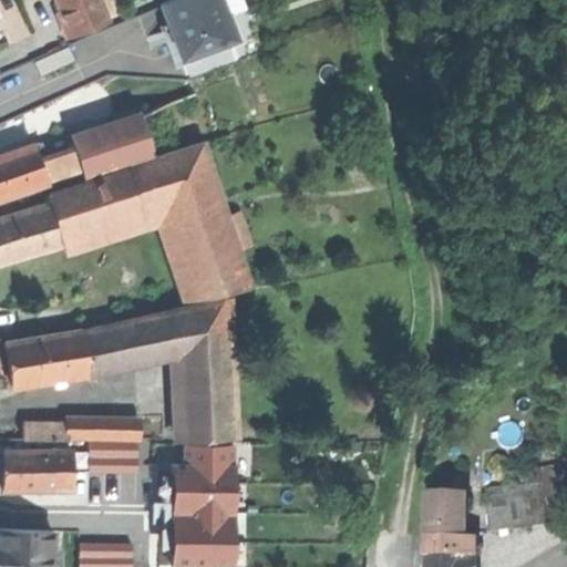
[(98,0),(60,0),(74,35),(107,22),(98,0)]
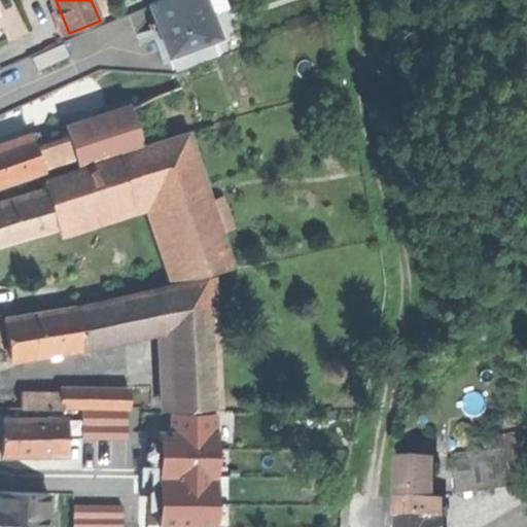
[(161,32),(168,50),(216,32),(203,0),(155,0),(149,3),(161,32)]
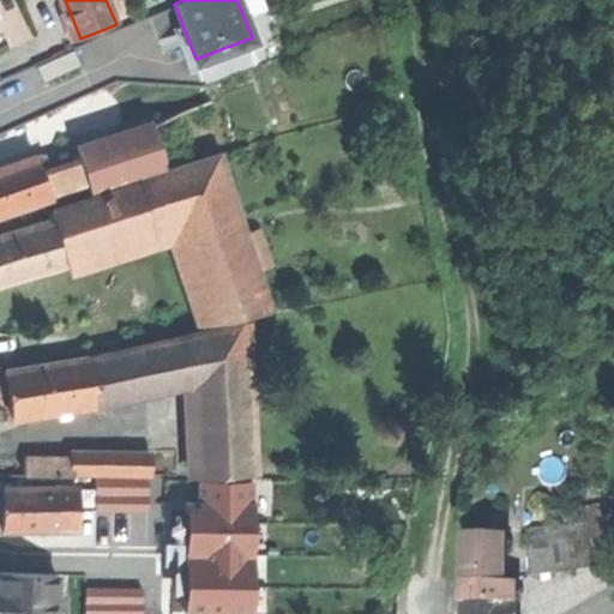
[(35,64),(41,77),(65,66),(59,52),(35,64)]
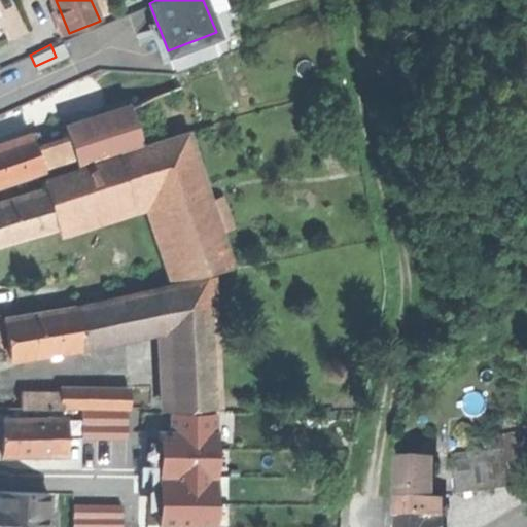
[(156,97),(131,106),(143,142),(169,133),(156,97)]
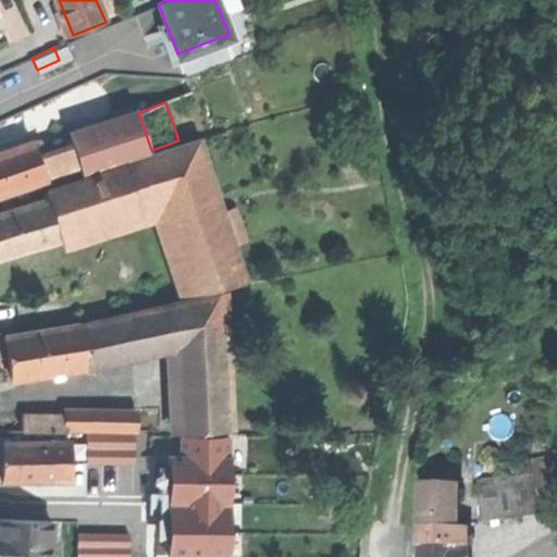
[(71,137),(73,144),(83,170),(84,173),(151,150),(138,112),(137,110),(70,134),(71,137)]
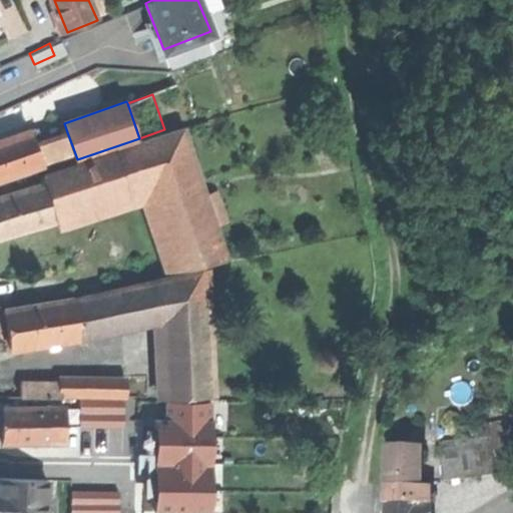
[(59,128),(61,134),(67,132),(65,126),(59,128)]
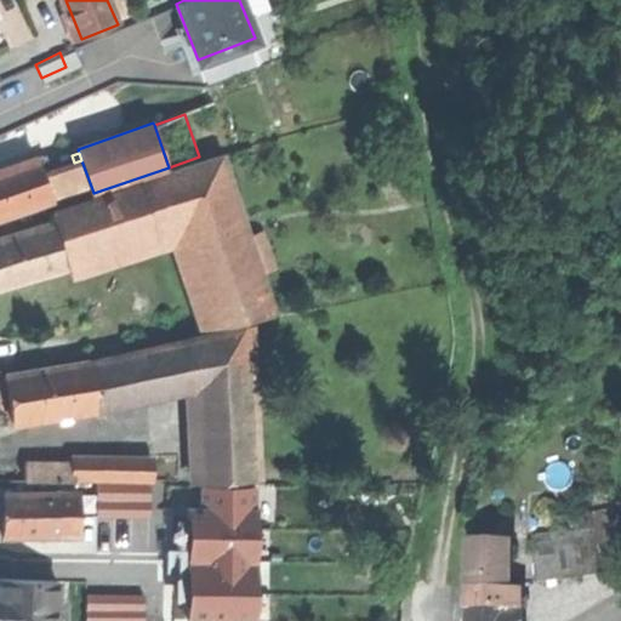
[(46,155),(38,158),(44,174),(51,171),(46,155)]
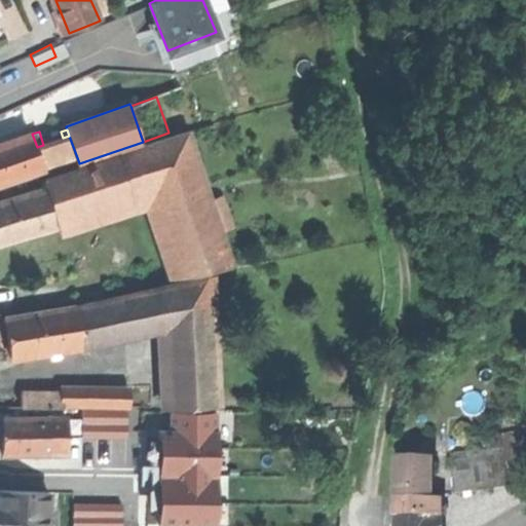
[(43,178),(45,188),(55,221),(150,192),(177,277),(233,265),(188,133),(43,178)]
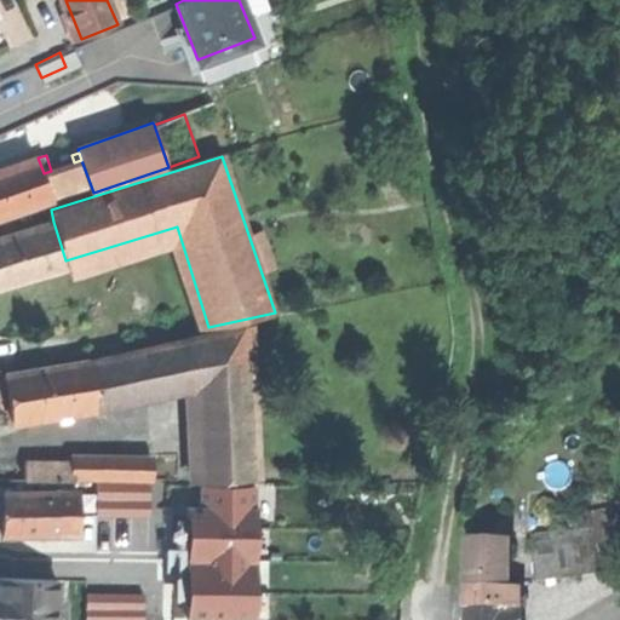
[(0,216),(51,199),(52,199),(44,173),(38,158),(0,170),(0,216)]
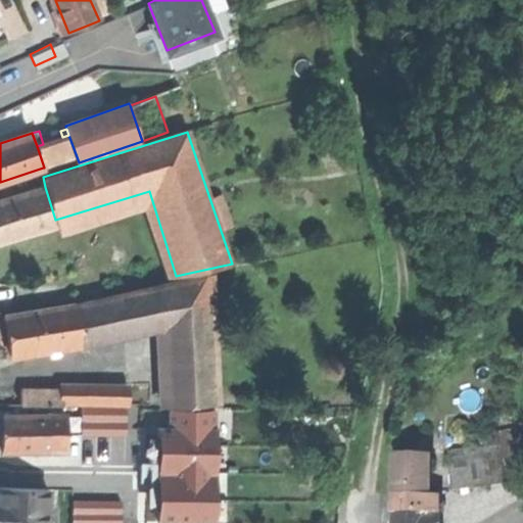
[(43,144),(37,146),(44,168),(43,168),(45,172),(78,159),(68,135),(62,137),(43,144)]
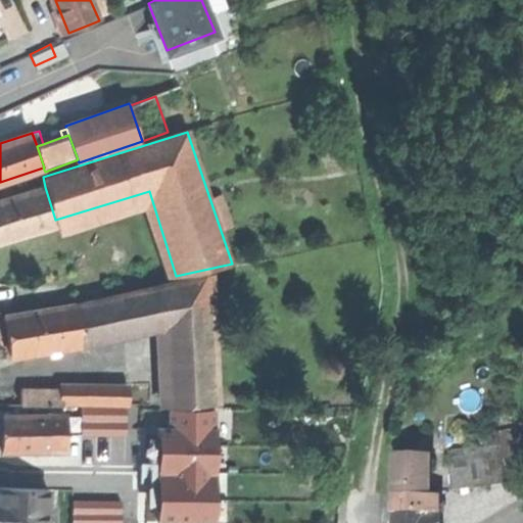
[(0,241),(57,224),(55,220),(45,187),(0,200),(0,241)]
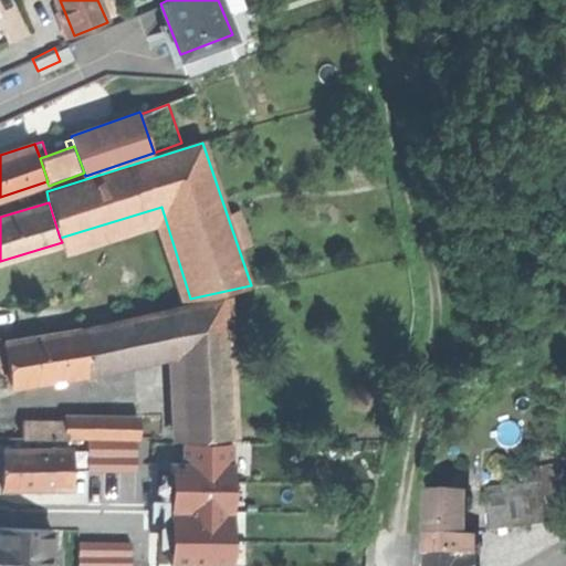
[(228,295),(170,310),(173,349),(178,440),(236,436),(228,295)]
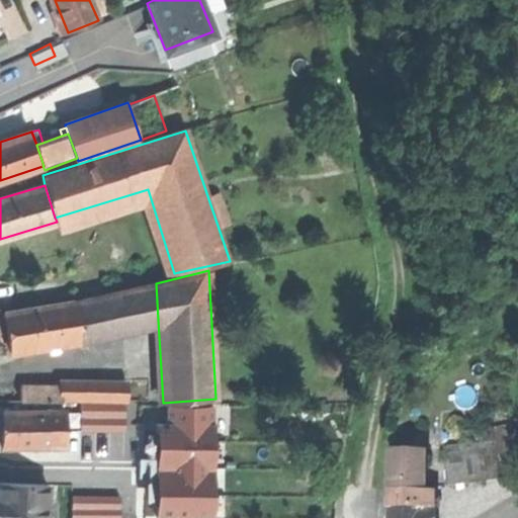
[(80,337),(158,320),(156,283),(75,301),(80,337)]
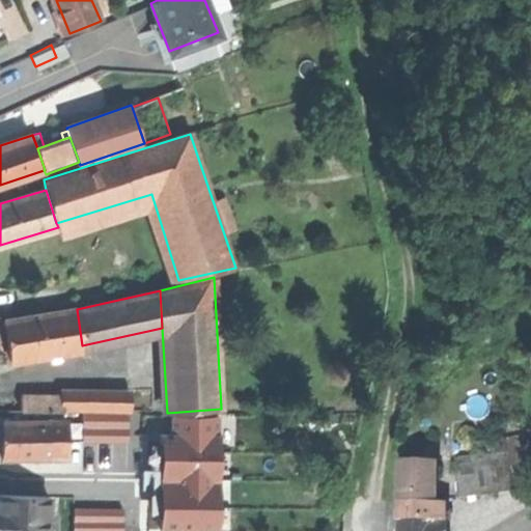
[(10,346),(14,363),(83,351),(82,345),(77,309),(6,320),(10,346)]
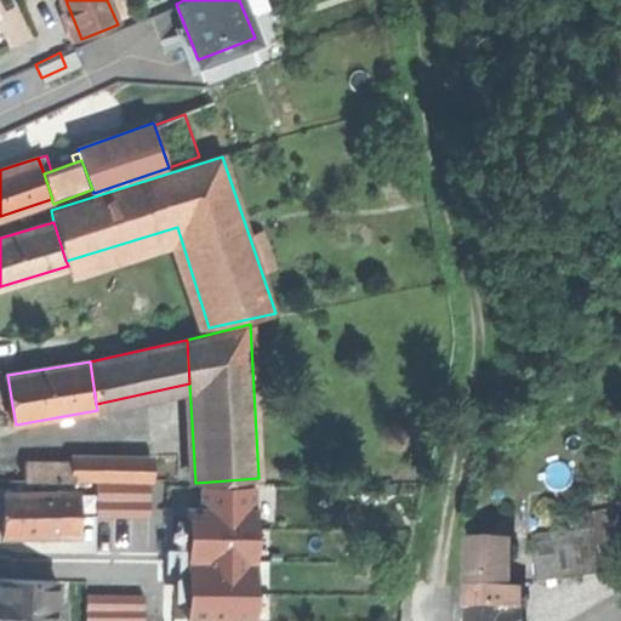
[(77,456),(77,462),(77,478),(154,479),(155,457),(77,456)]
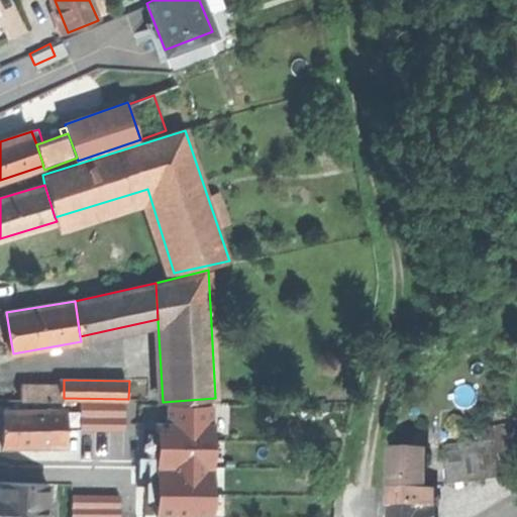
[(23,400),(64,401),(64,398),(64,385),(23,385),(23,400)]
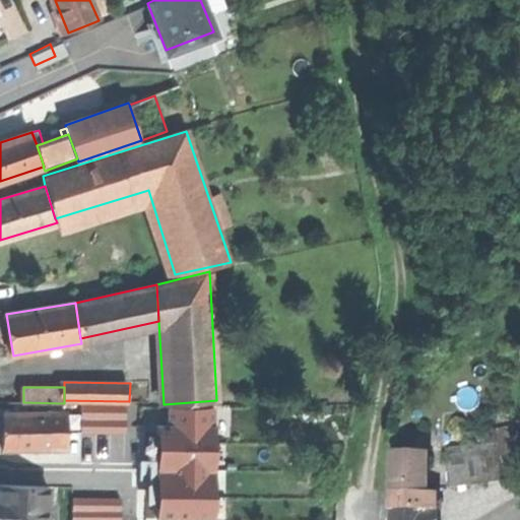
[(115,446),(149,446),(149,410),(116,409),(115,446)]
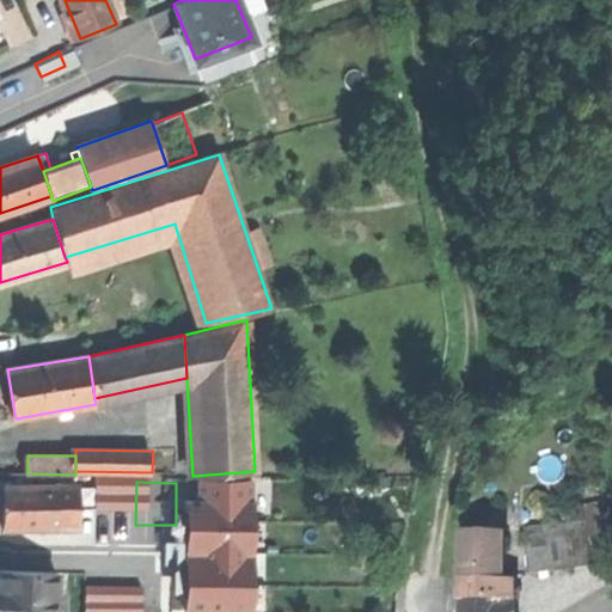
[(245,611),(251,484),(176,483),(176,525),(173,611),(245,611)]
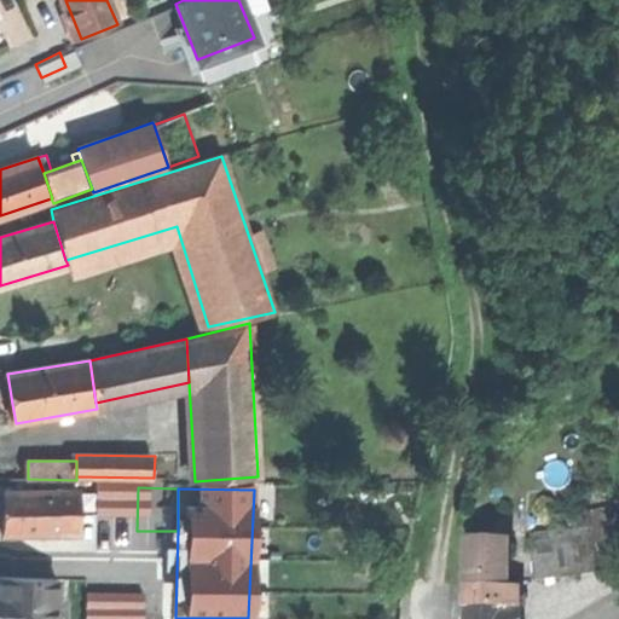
[(5,515),(4,534),(80,536),(80,492),(5,491),(5,515)]
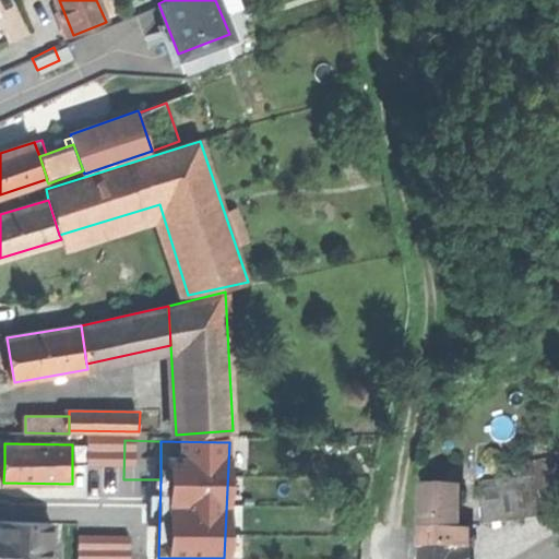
[(480,484),(480,518),(537,518),(536,483),(480,484)]
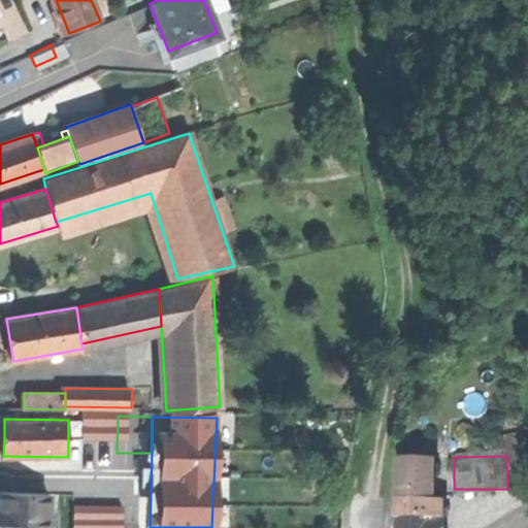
[(403,460),(402,501),(436,502),(437,461),(403,460)]
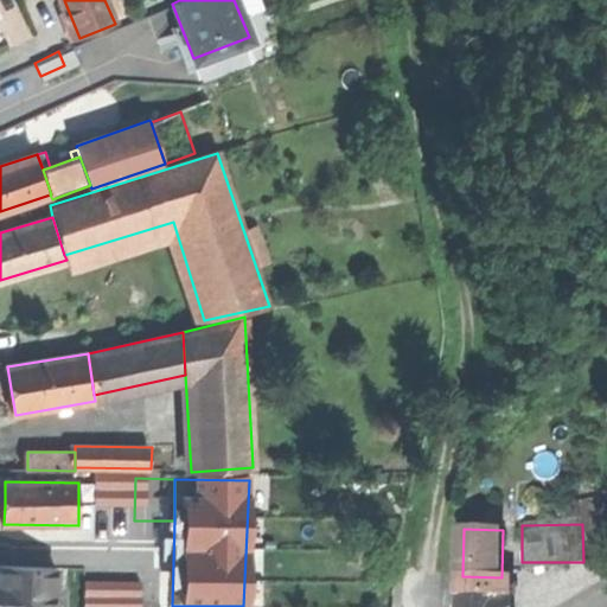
[(0,606),(48,606),(48,594),(55,594),(56,566),(2,564),(2,588),(0,588),(0,606)]
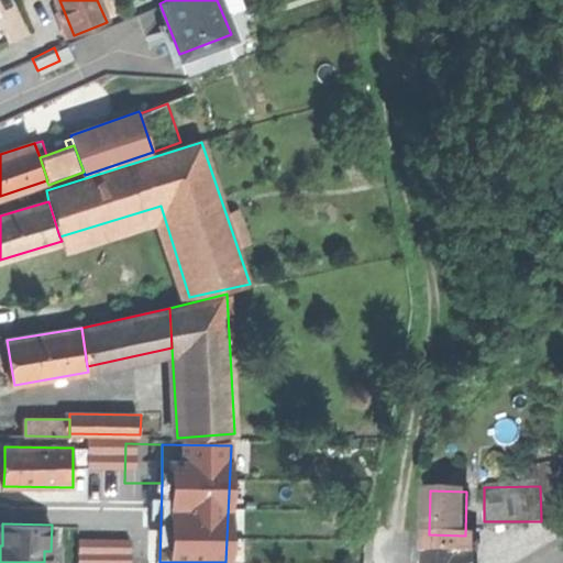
[(428,562),(475,562),(476,536),(465,536),(429,534),(428,554),(428,562)]
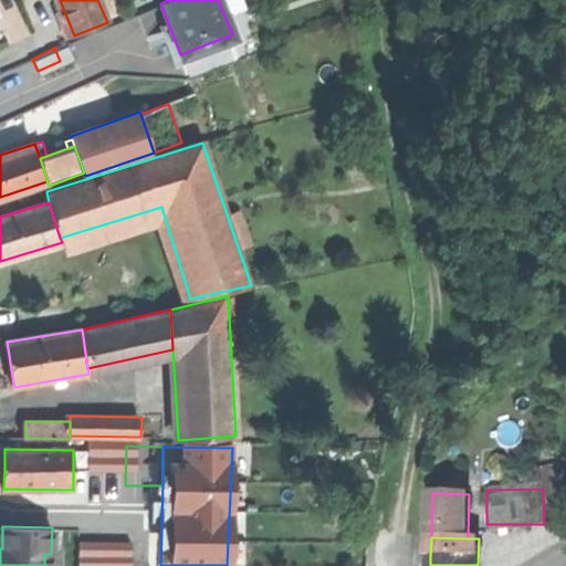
[(58,565),(59,555),(51,554),(44,554),(44,565),(58,565)]
